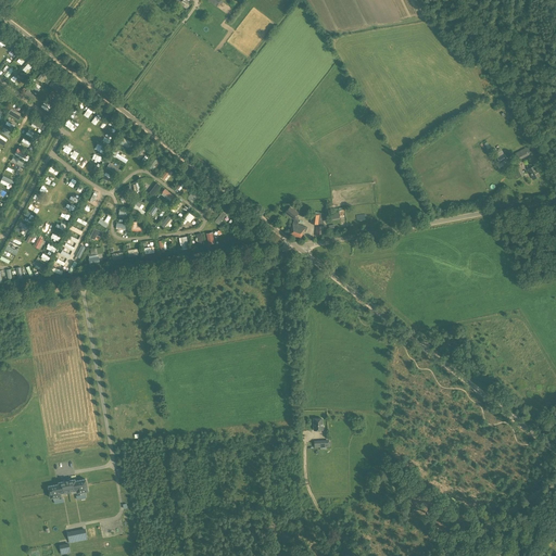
[(0,60),(11,47),(2,39),(0,41),(0,60)]
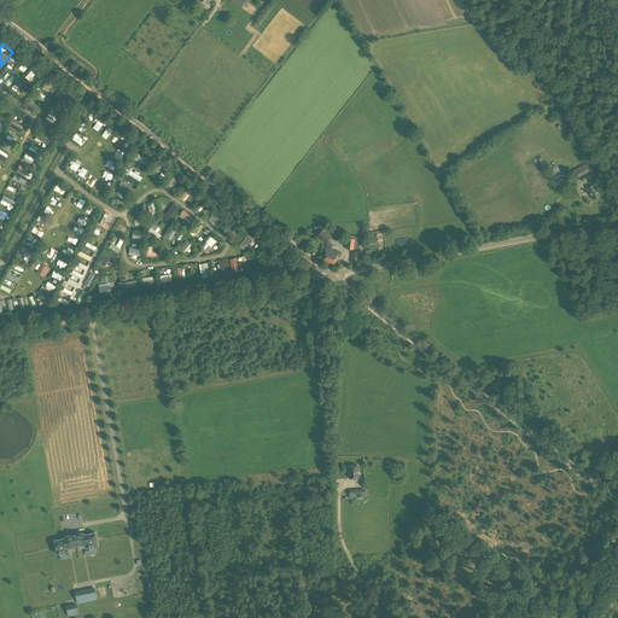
[(23,62),(17,69),(23,74),(28,66),(23,62)]
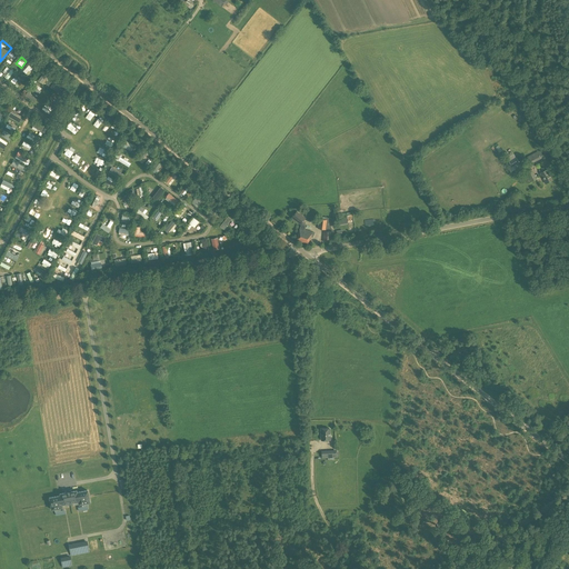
[(25,72),(30,76),(36,67),(30,62),(25,72)]
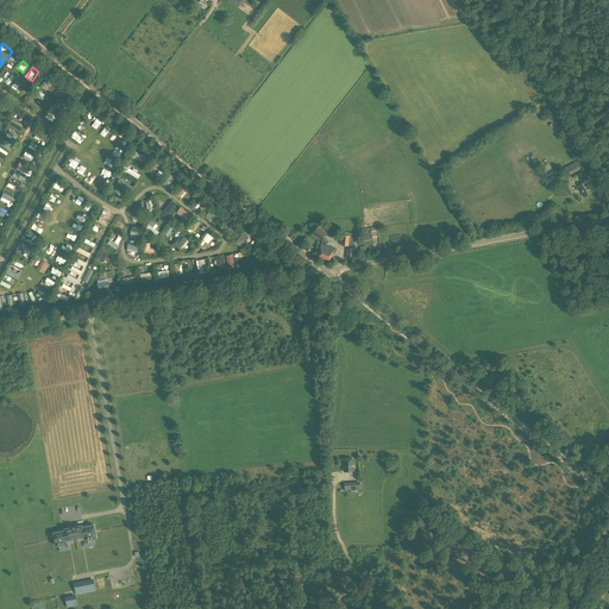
[(11,73),(4,80),(8,86),(16,77),(11,73)]
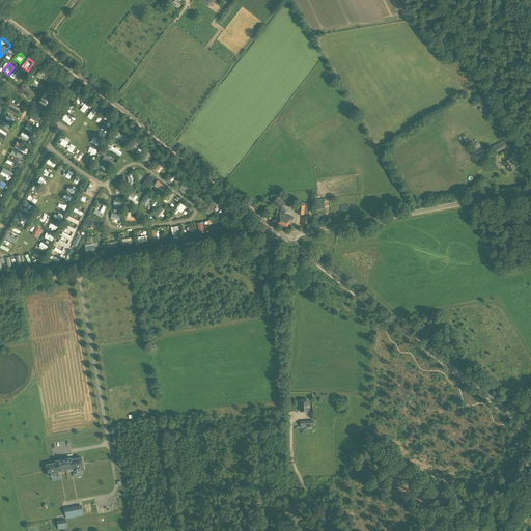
[(36,74),(40,77),(46,70),(43,66),(36,74)]
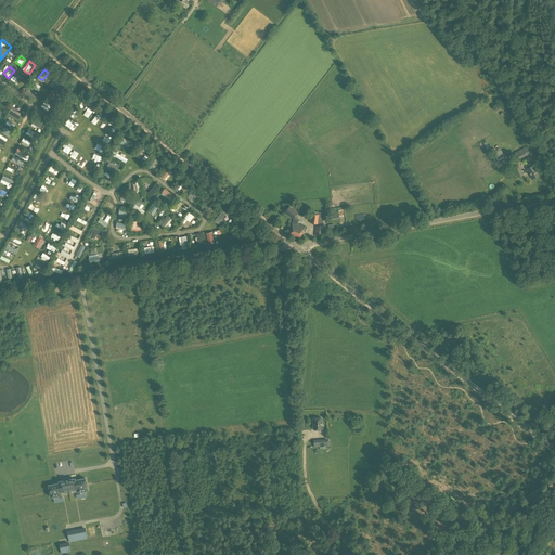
[(49,85),(59,91),(63,86),(53,79),(49,85)]
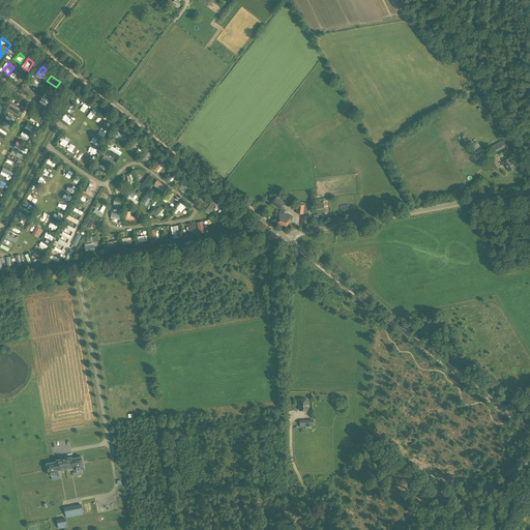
[(42,96),(39,101),(47,107),(50,101),(42,96)]
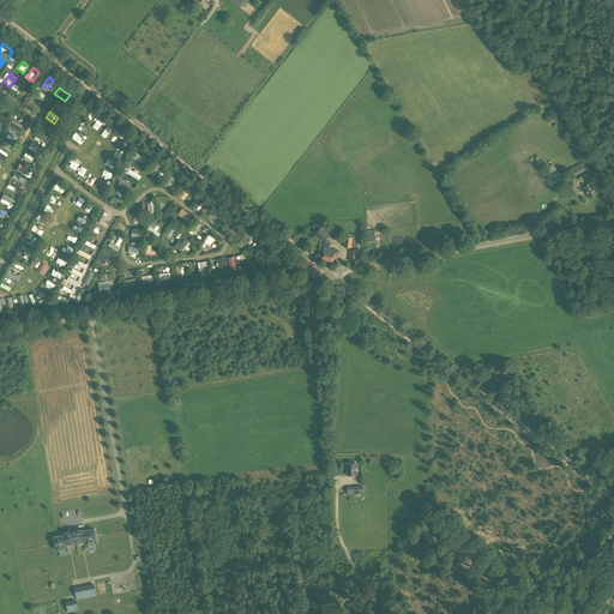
[(11,127),(23,132),(25,127),(12,122),(11,127)]
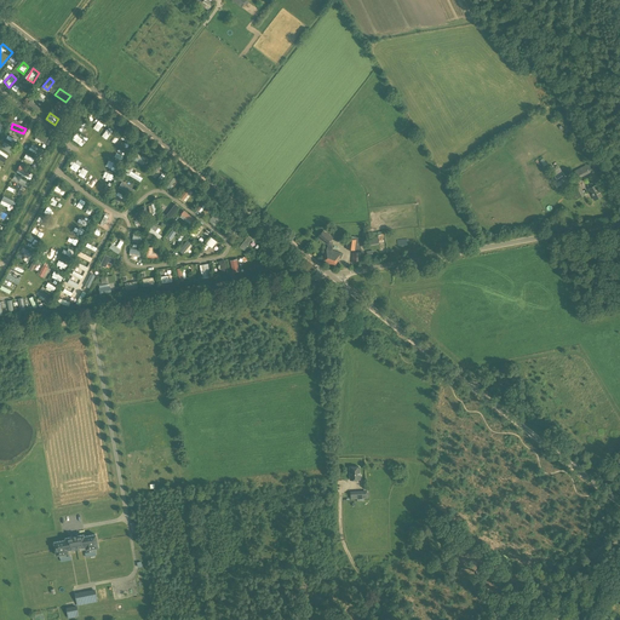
[(16,144),(19,138),(10,132),(6,138),(16,144)]
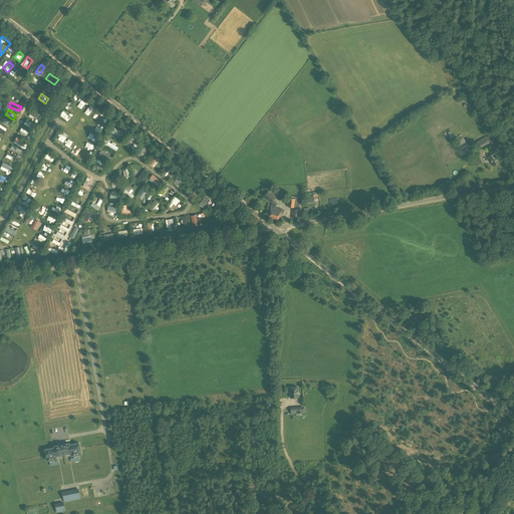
[(96,109),(93,115),(98,118),(101,113),(96,109)]
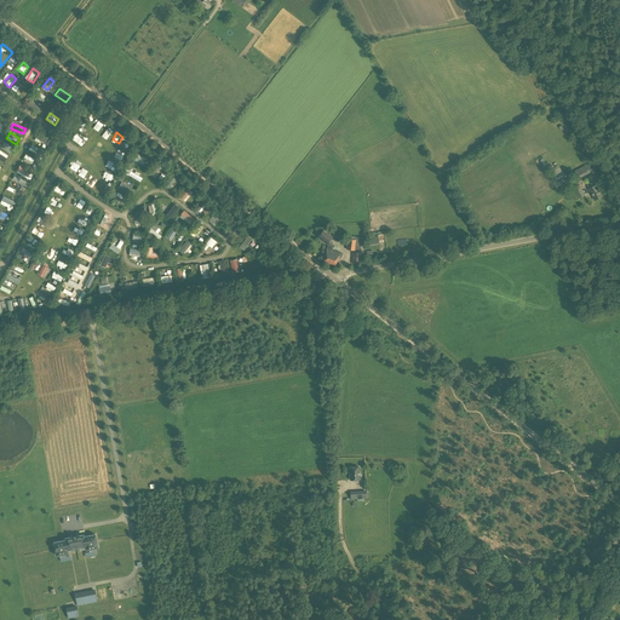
[(36,135),(35,142),(51,147),(52,139),(36,135)]
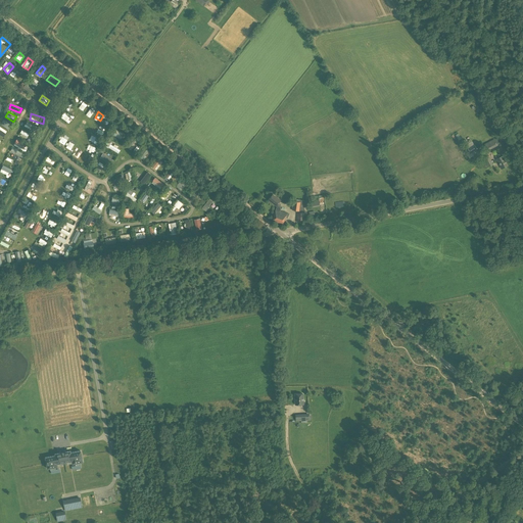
[(2,125),(9,130),(12,125),(5,120),(2,125)]
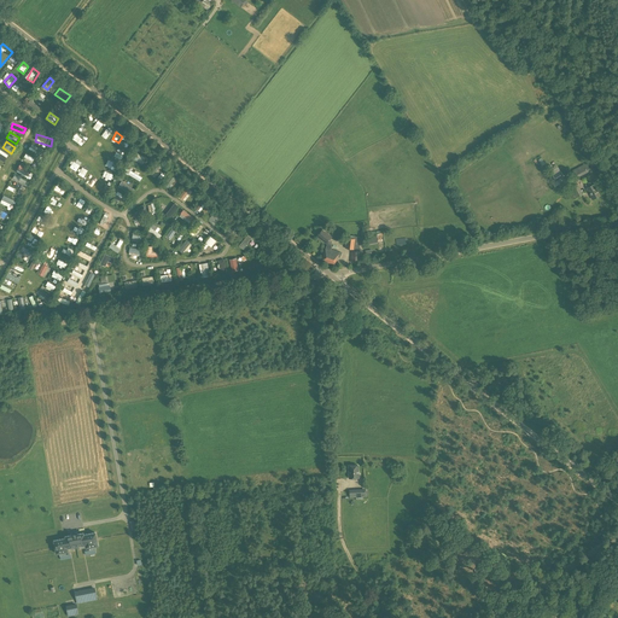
[(23,159),(33,164),(35,158),(27,153),(23,159)]
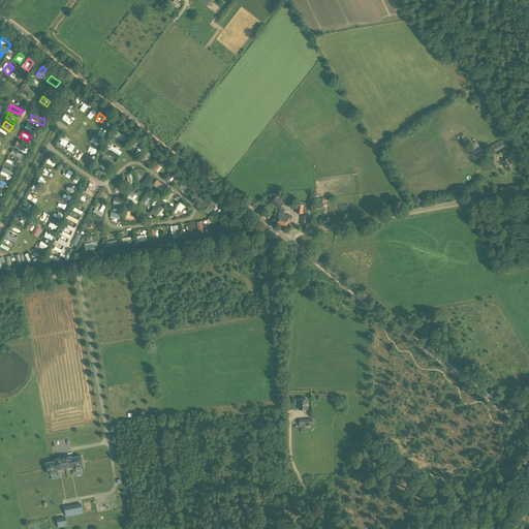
[(116,131),(114,137),(122,141),(124,133),(116,131)]
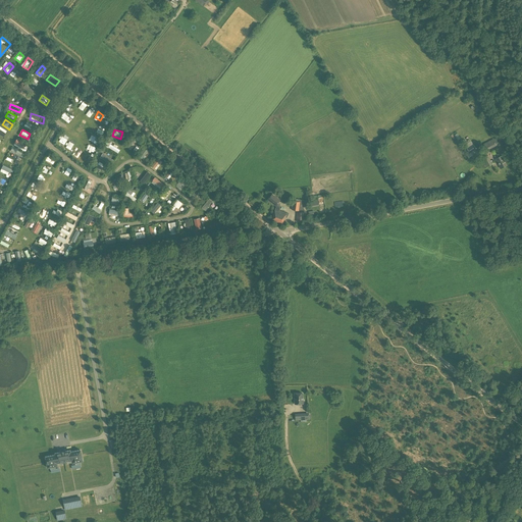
[(487,150),(499,144),(496,139),(484,144),(487,150)]
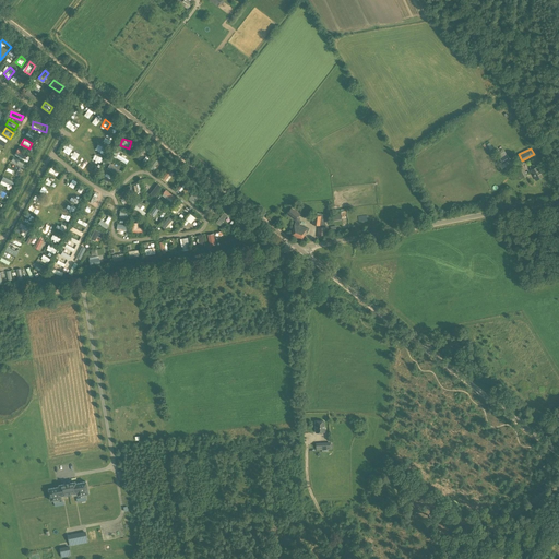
[(16,155),(30,159),(32,154),(19,150),(16,155)]
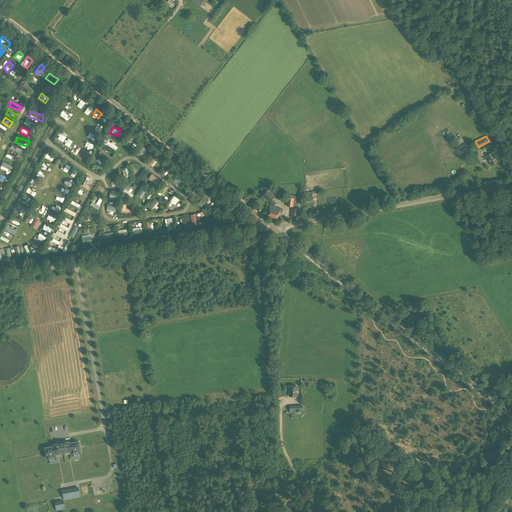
[(461,150),(467,146),(466,144),(461,137),(455,141),(461,150)]
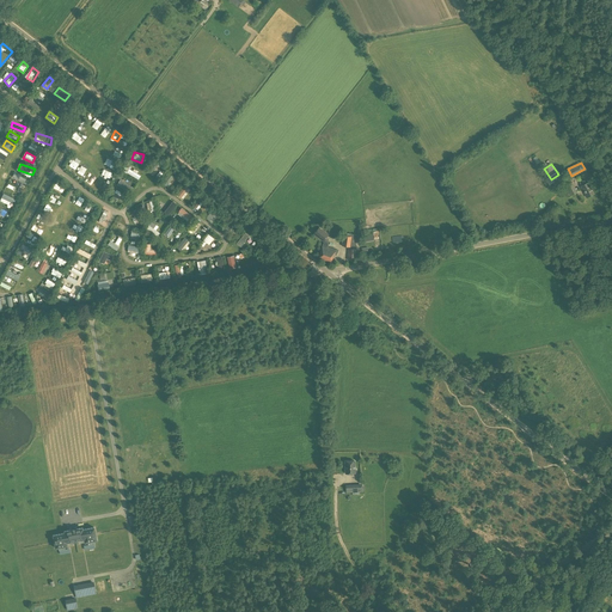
[(132,170),(129,173),(140,179),(142,176),(132,170)]
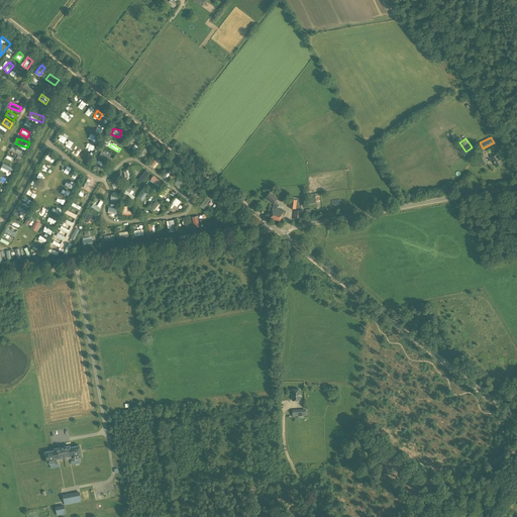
[(12,145),(10,148),(23,156),(25,152),(12,145)]
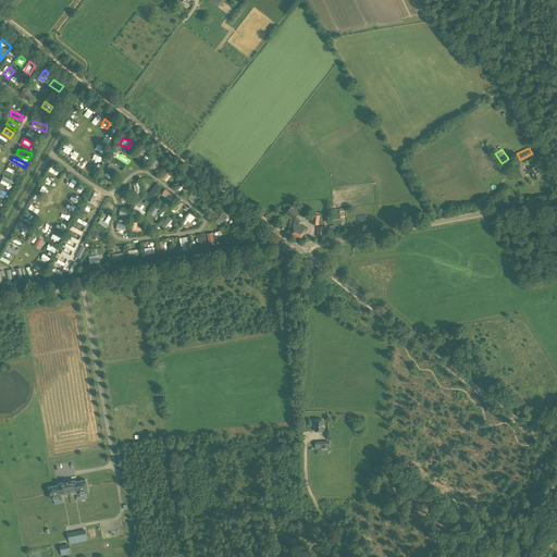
[(110,163),(107,169),(119,175),(122,170),(110,163)]
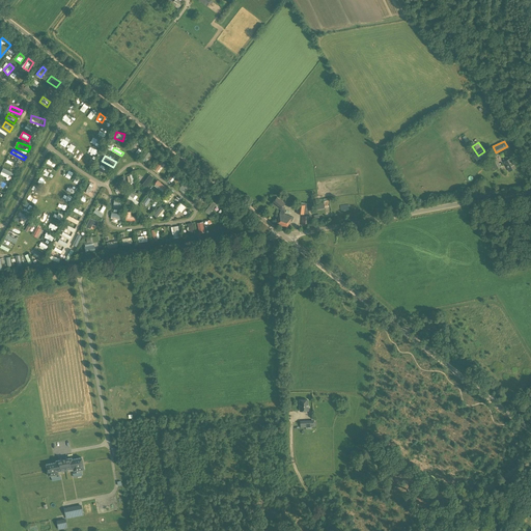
[(509,172),(518,168),(512,158),(504,162),(509,172)]
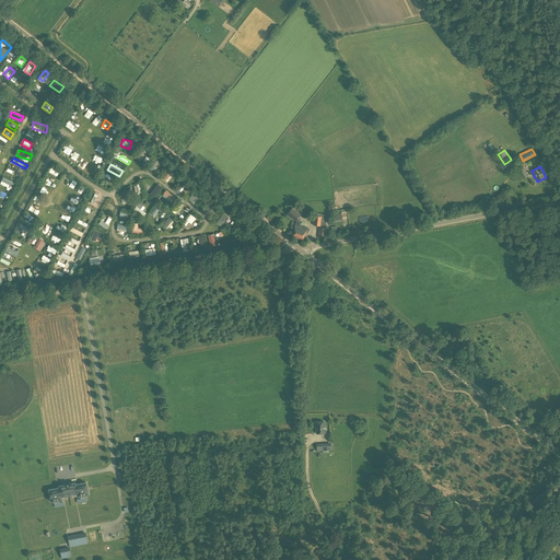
[(520,181),(528,176),(524,167),(515,172),(520,181)]
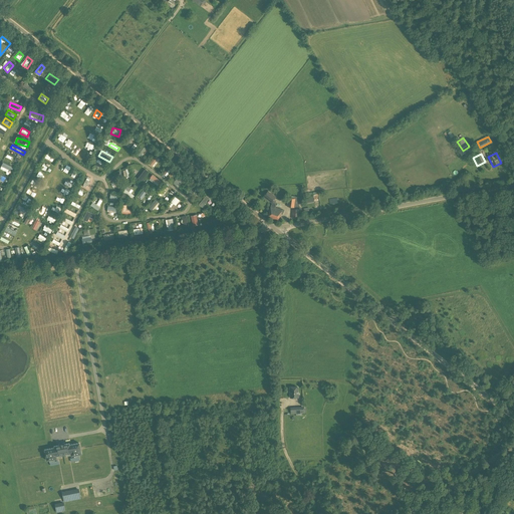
[(150,165),(156,168),(161,158),(156,155),(150,165)]
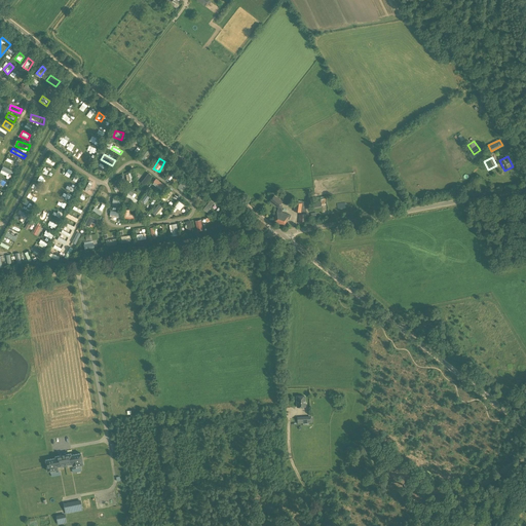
[(3,165),(0,173),(10,176),(12,170),(3,165)]
